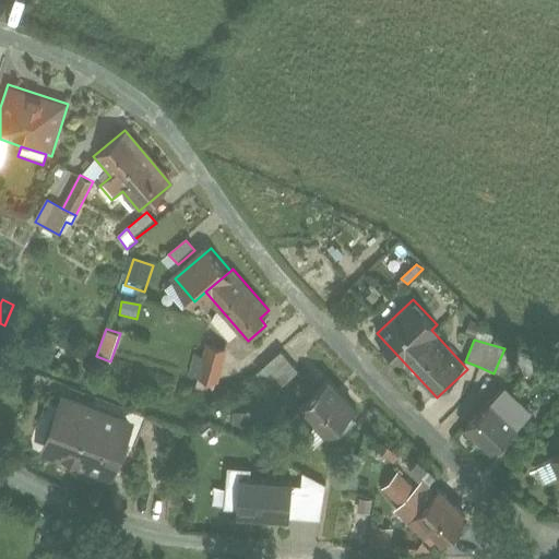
[(226,348),(209,344),(205,359),(201,377),(218,381),(226,348)]
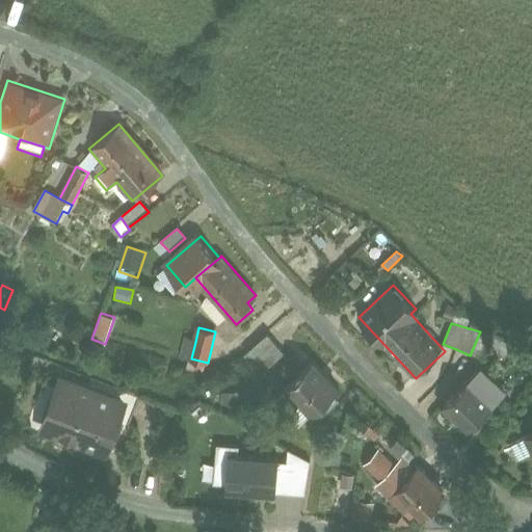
[(282,352),(265,333),(245,349),(262,369),(282,352)]
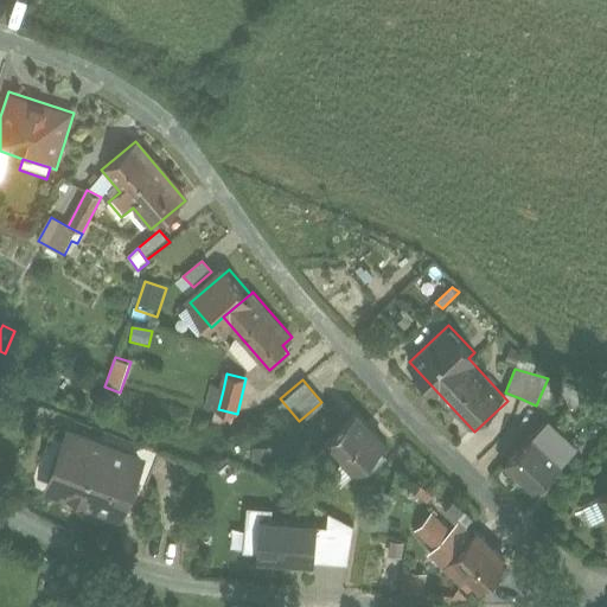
[(566,379),(558,395),(577,402),(583,388),(566,379)]
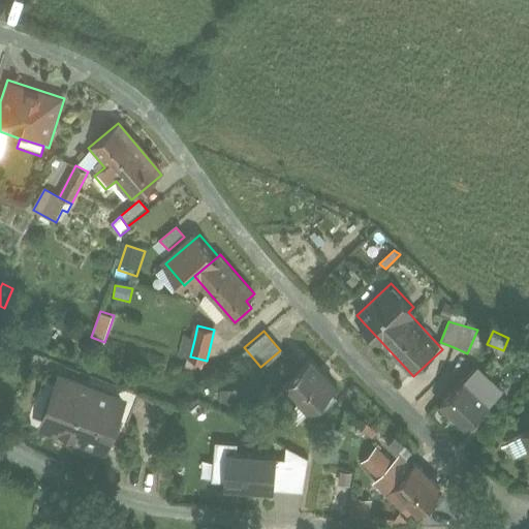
[(190,356),(194,340),(184,338),(181,354),(190,356)]
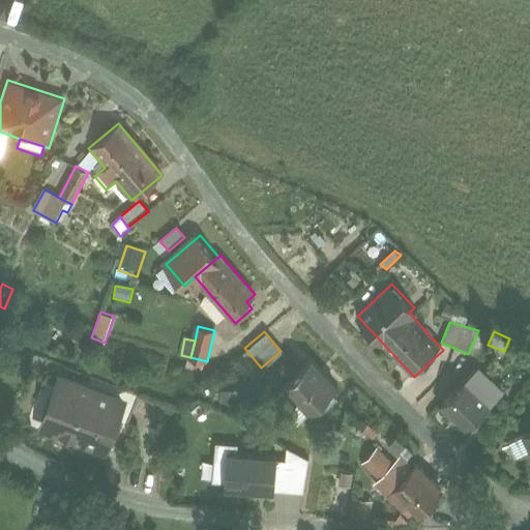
[(337,389),(311,359),(283,385),(310,414),(337,389)]
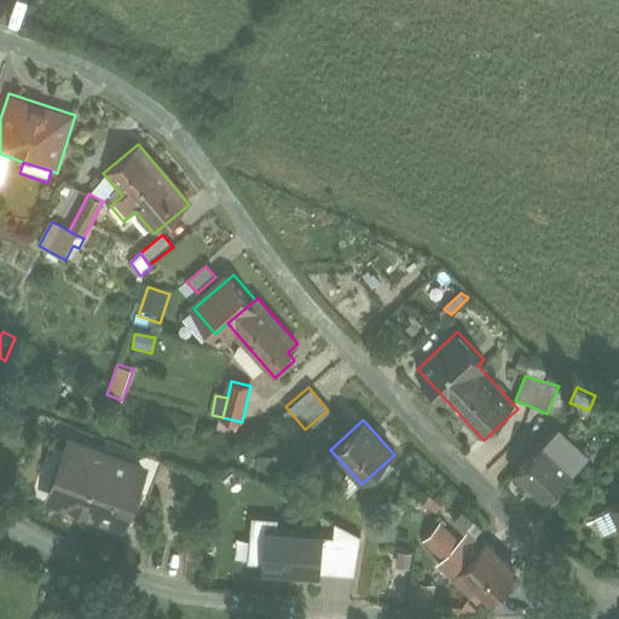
[(80,431),(70,426),(62,445),(50,440),(40,468),(51,473),(47,482),(93,501),(90,512),(126,525),(140,486),(150,490),(161,462),(93,435),(96,427),(84,422),(80,431)]
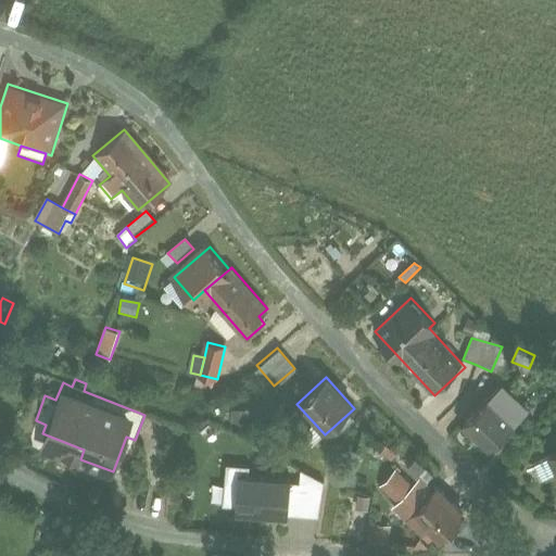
[(509,381),(463,426),(489,453),(535,408),(509,381)]
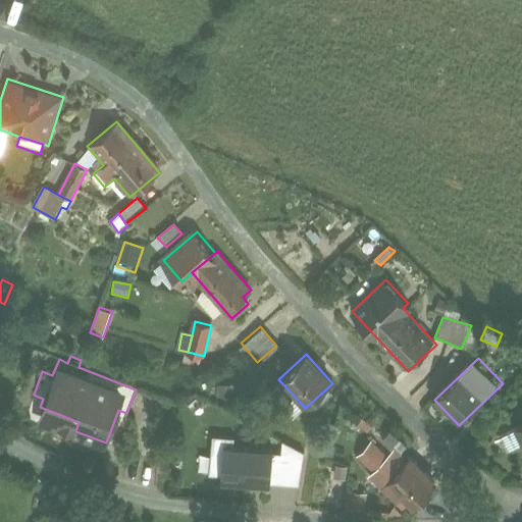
[(236,378),(217,378),(218,390),(236,389),(236,378)]
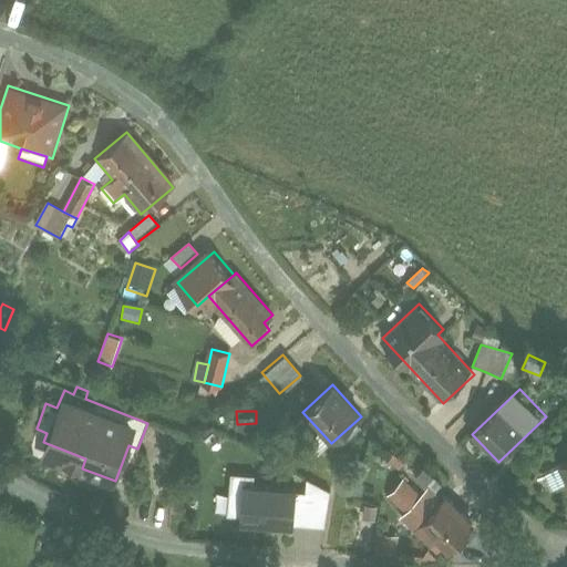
[(566,461),(557,465),(558,468),(566,486),(566,487),(566,461)]
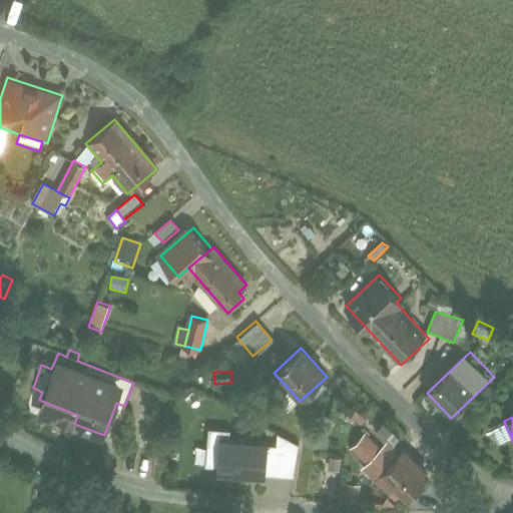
[(374,429),(385,440),(388,437),(394,443),(400,437),(384,420),(374,429)]
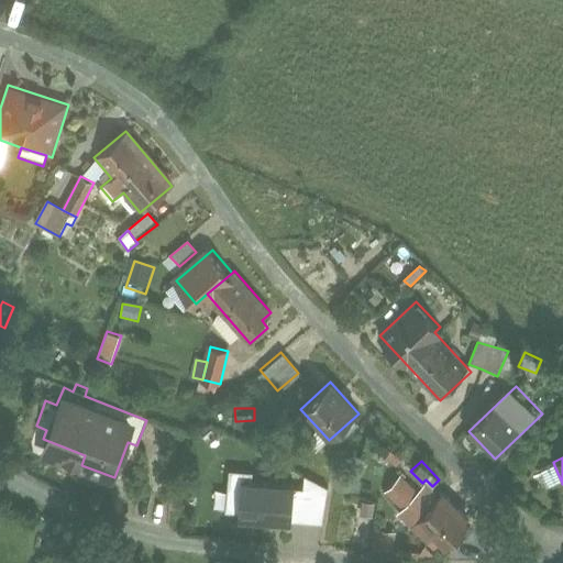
[(239,505),(238,515),(290,520),(291,516),(294,483),(295,477),(252,473),(253,464),(230,463),(227,504),(239,505)]
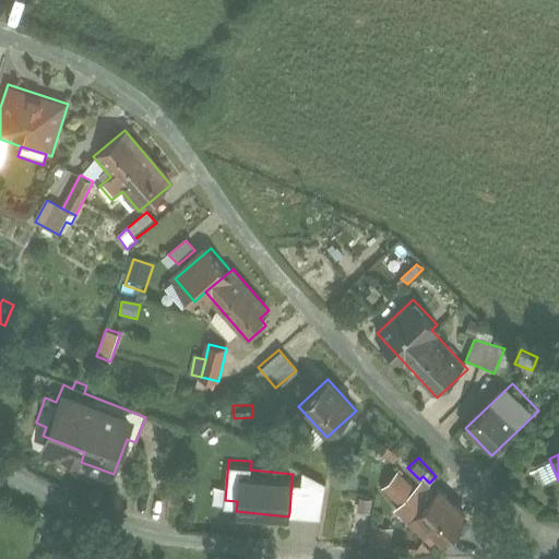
[(407,467),(402,462),(382,482),(400,499),(394,504),(430,542),(436,536),(442,543),(462,523),(432,494),(437,489),(429,483),(423,476),(419,479),(407,467)]
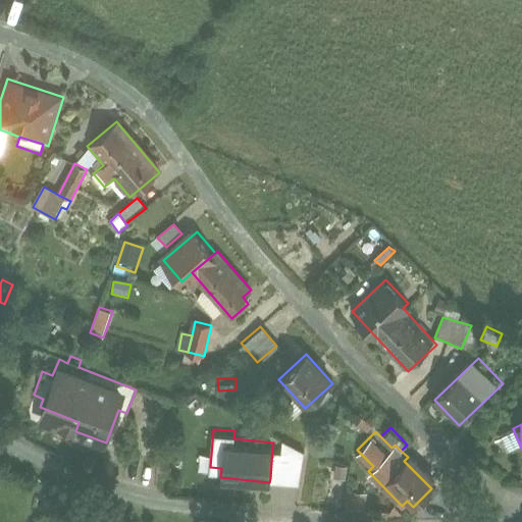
[(521,448),(514,431),(501,437),(507,454),(521,448)]
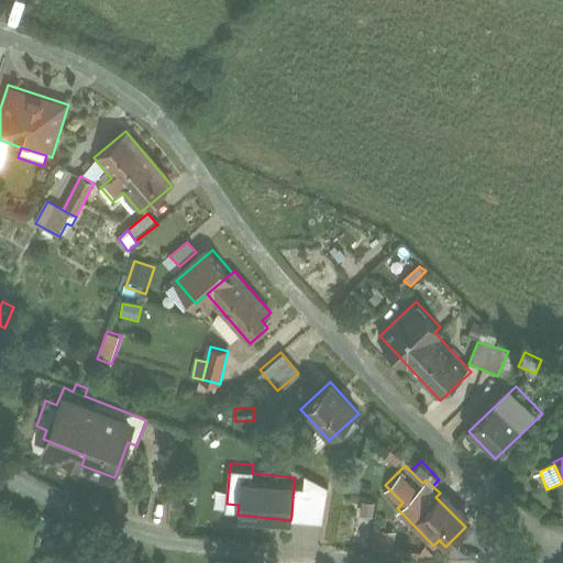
[(294,483),(291,516),(321,518),(327,482),(304,468),(302,484),(294,483)]
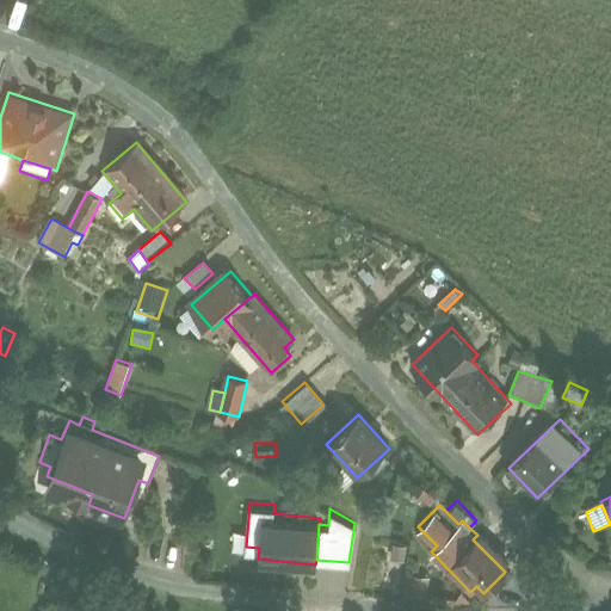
[(407,541),(393,538),(390,551),(405,554),(407,541)]
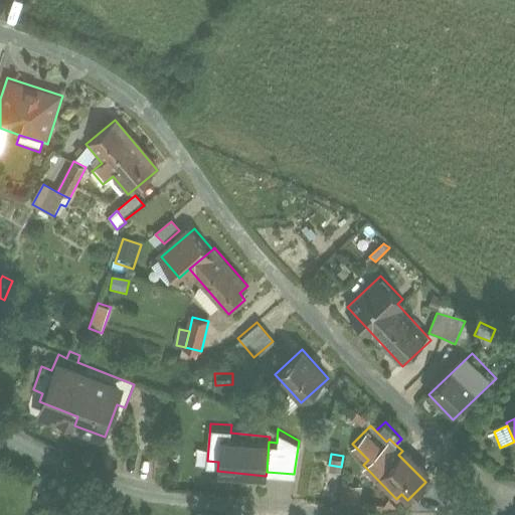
[(363,480),(343,478),(341,493),(361,496),(363,480)]
